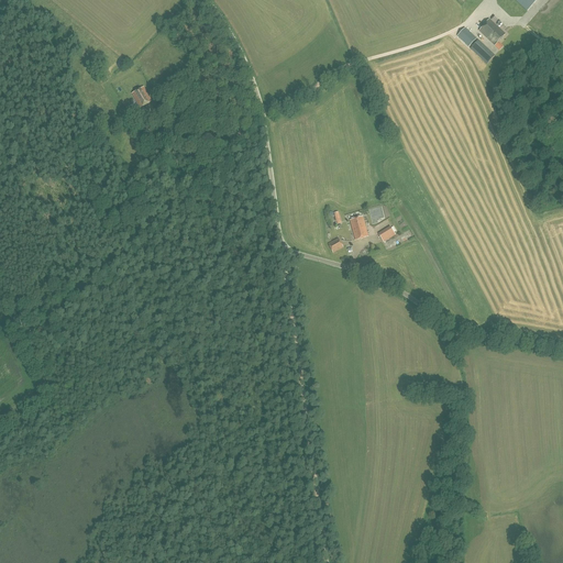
[(536,0),(516,0),(527,10),(536,0)]
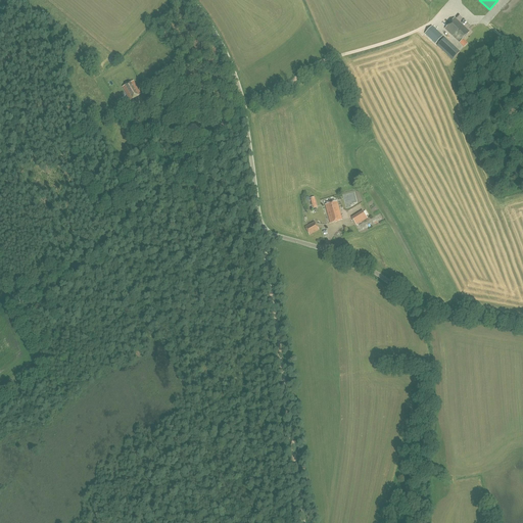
[(469,32),(455,17),(444,29),(460,42),(464,47),(467,43),(463,39),(469,32)]
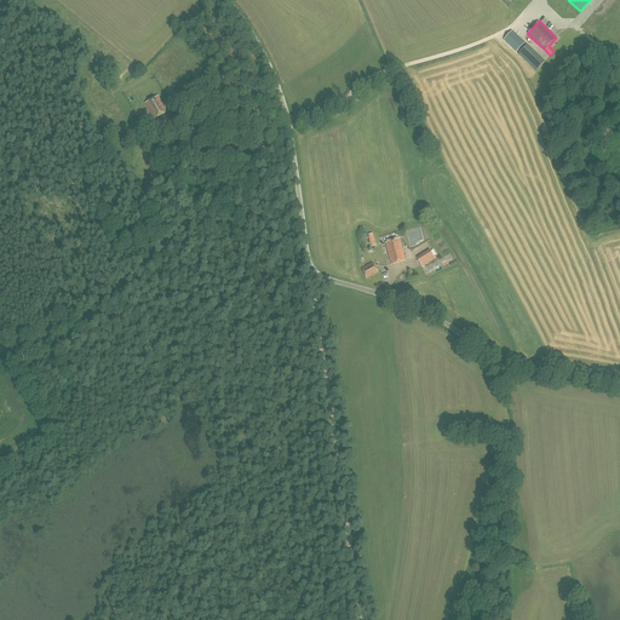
[(512,32),(504,40),(516,52),(524,42),(512,32)]
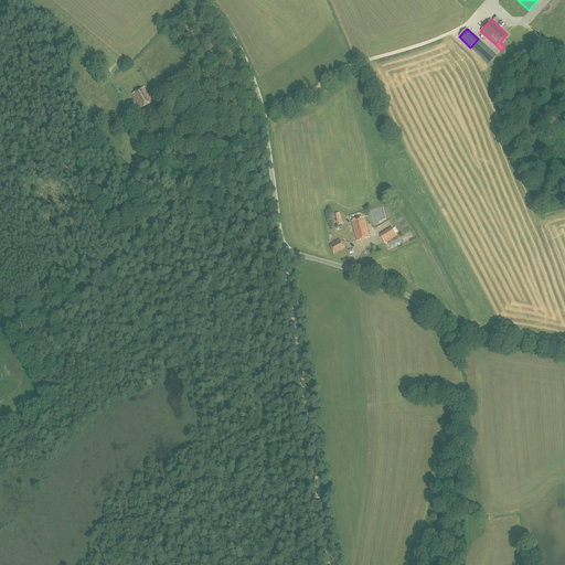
[(471,50),(488,65),(497,56),(480,41),(471,50)]
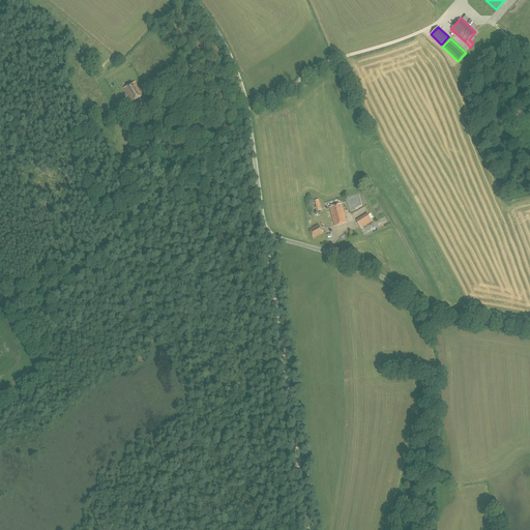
[(135,82),(124,88),(133,101),(143,95),(135,82)]
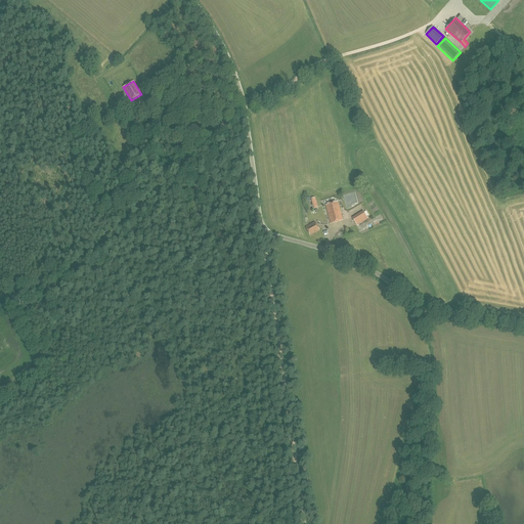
[(139,112),(133,115),(139,125),(145,121),(139,112)]
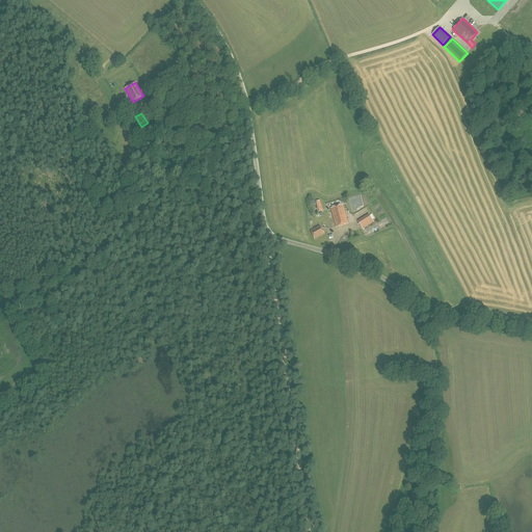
[(343,205),(330,208),(336,227),(348,223),(343,205)]
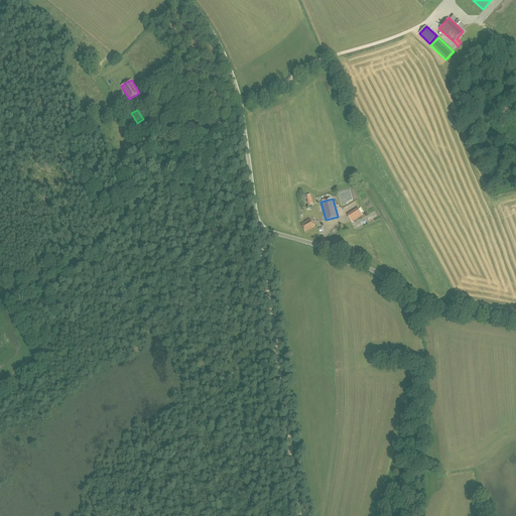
[(362,215),(358,209),(347,215),(349,218),(348,219),(348,220),(349,219),(351,222),(362,215)]
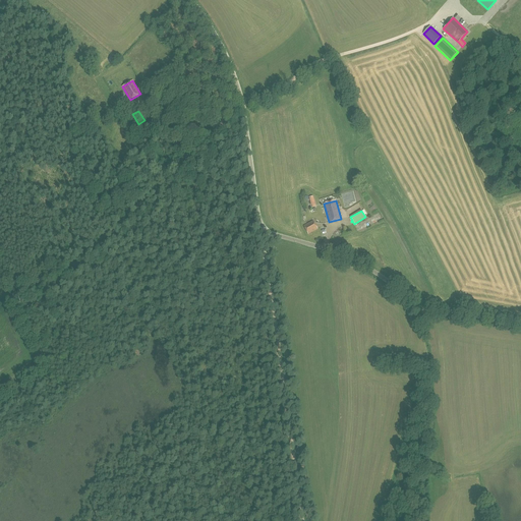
[(303,226),(308,234),(317,229),(313,220),(303,226)]
